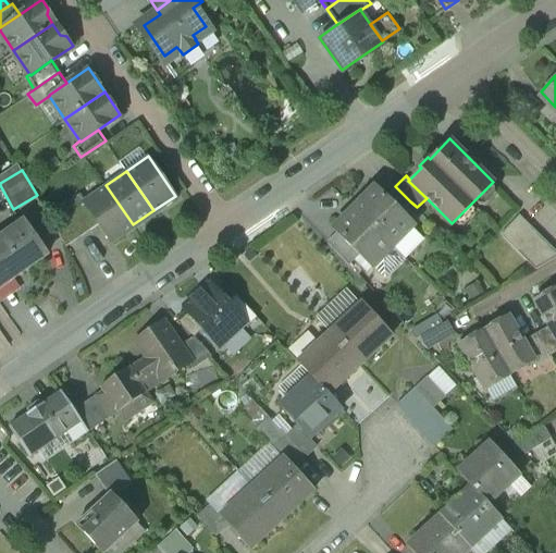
[(395,186),(387,179),(379,187),(402,210),(410,201),(395,186)]
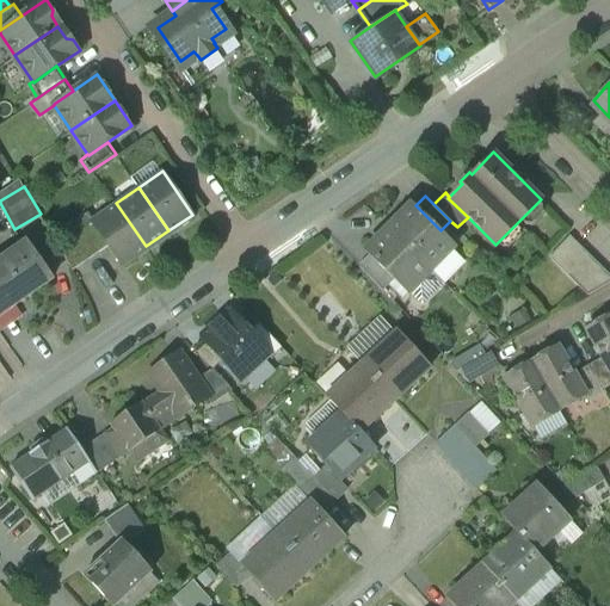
[(416,205),(412,202),(389,226),(431,267),(444,279),(458,266),(461,261),(461,257),(458,253),(453,246),(454,245),(441,230),(416,205)]
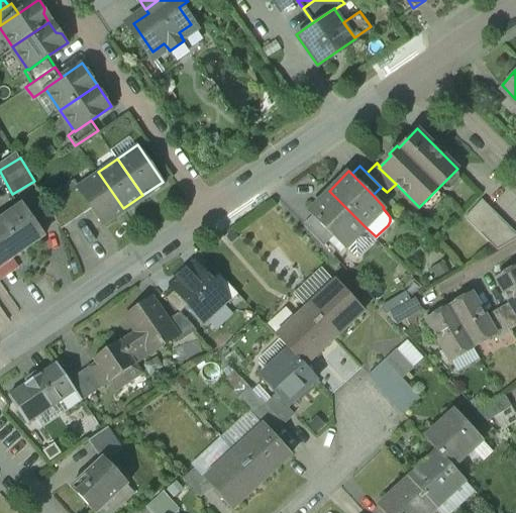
[(123,208),(98,172),(80,185),(79,186),(92,206),(104,222),(123,208)]
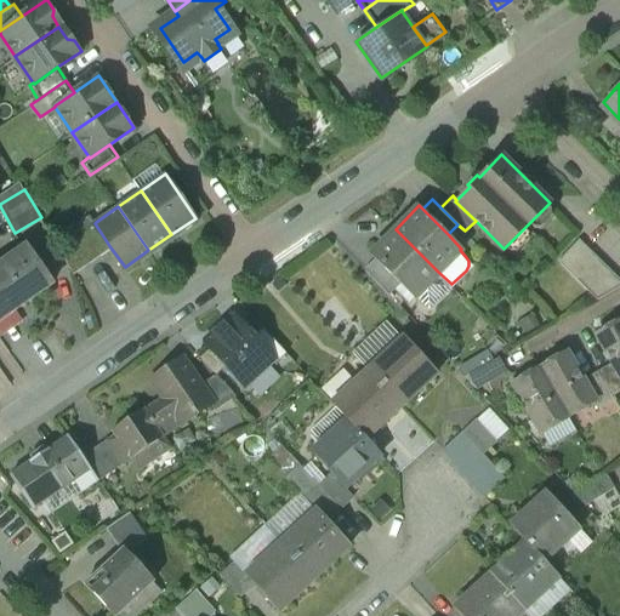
[(111,247),(95,223),(96,222),(90,215),(77,223),(81,232),(98,255),(111,247)]
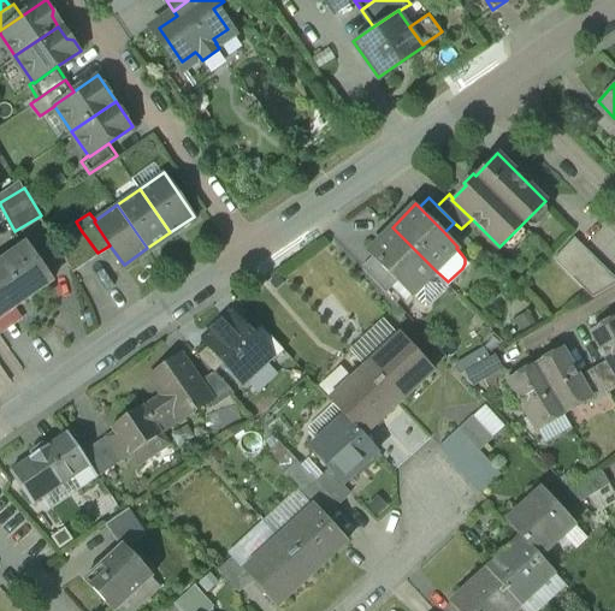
[(435,270),(392,227),(368,250),(397,279),(412,292),(435,270)]
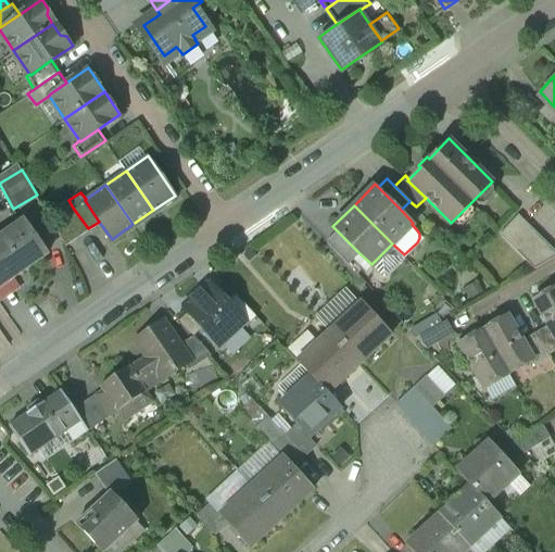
[(88,228),(73,208),(63,214),(77,236),(88,228)]
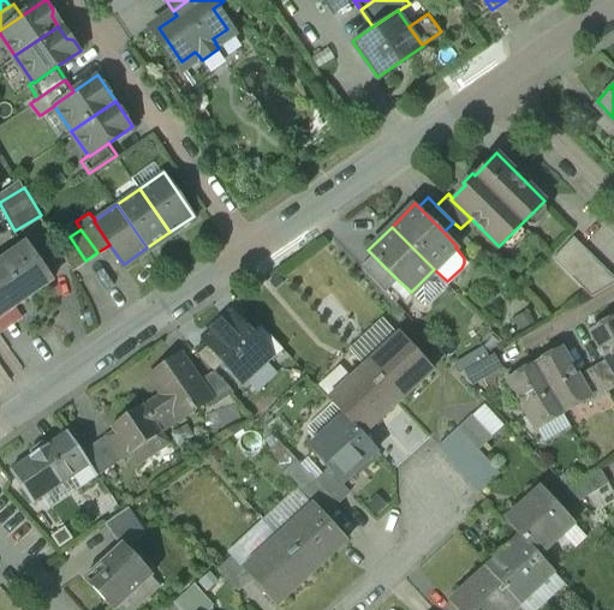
[(613,274),(573,234),(553,256),(591,294),(613,281),(613,274)]
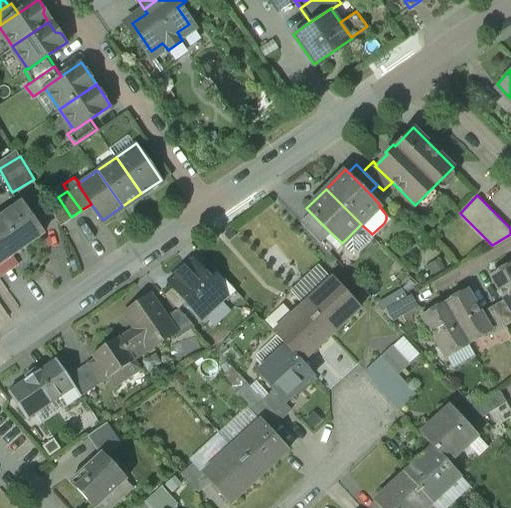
[(58,197),(49,204),(61,224),(71,217),(58,197)]
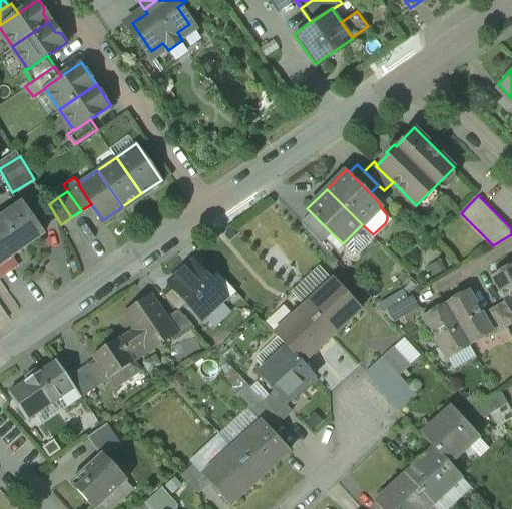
[(23,201),(0,216),(0,261),(44,230),(23,201)]
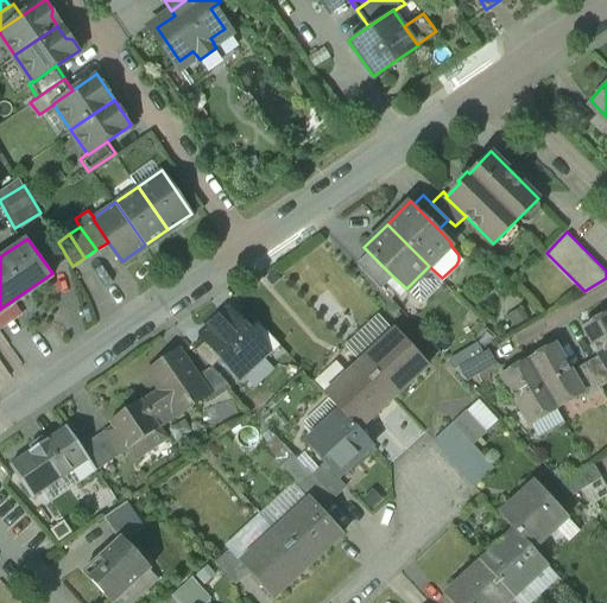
[(392,275),(367,251),(358,261),(381,286),(392,275)]
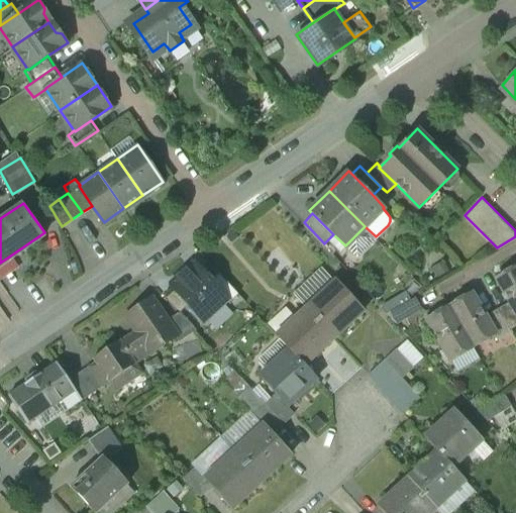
[(208,277),(196,264),(192,264),(174,281),(173,285),(189,302),(192,305),(192,308),(198,315),(201,315),(204,318),(226,298),(226,297),(208,277)]
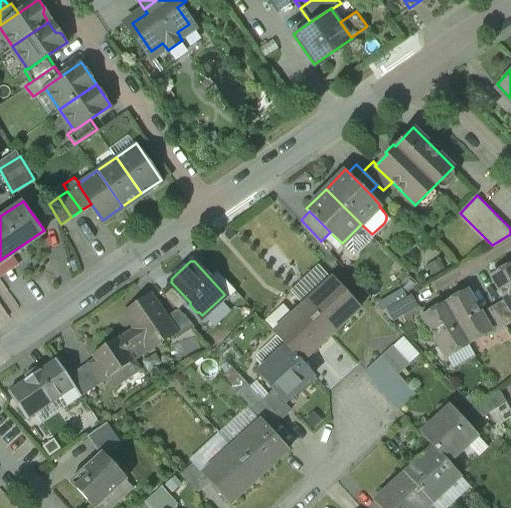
[(510,262),(491,274),(505,297),(510,307),(510,262)]
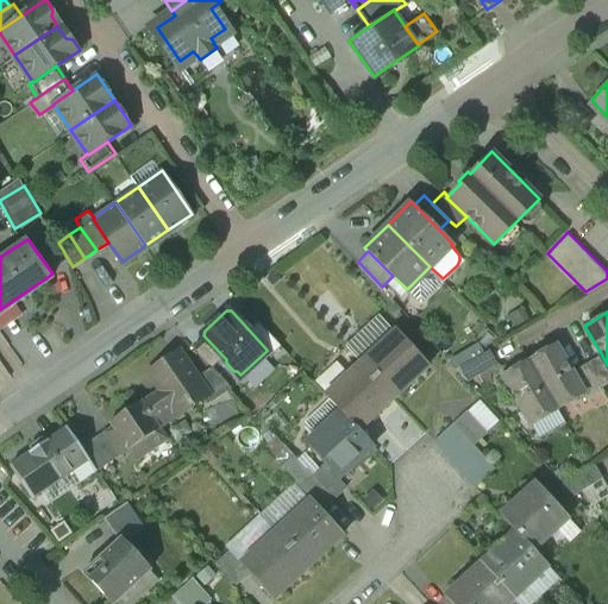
[(281,344),(256,316),(245,326),(267,350),(267,351),(269,354),(281,344)]
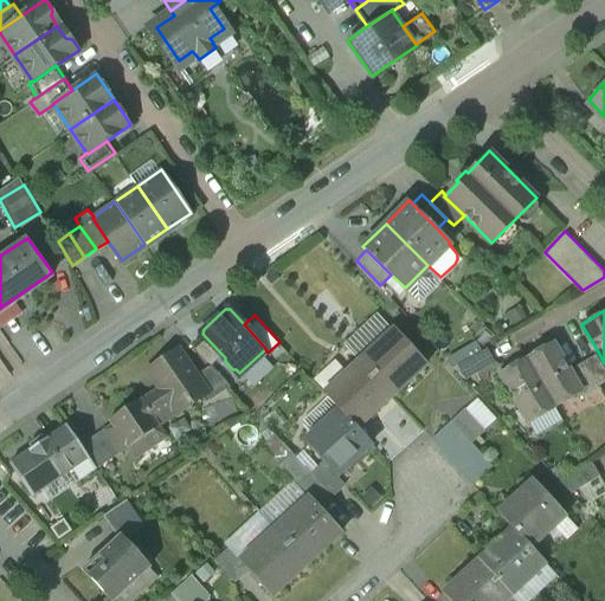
[(394,327),(360,359),(392,394),(426,361),(394,327)]
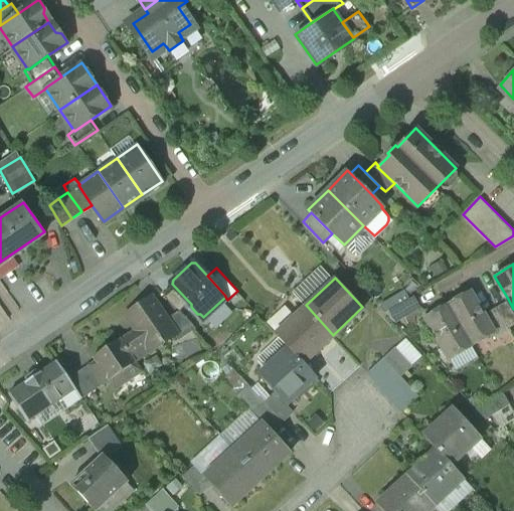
[(188,301),(172,284),(163,292),(179,309),(188,301)]
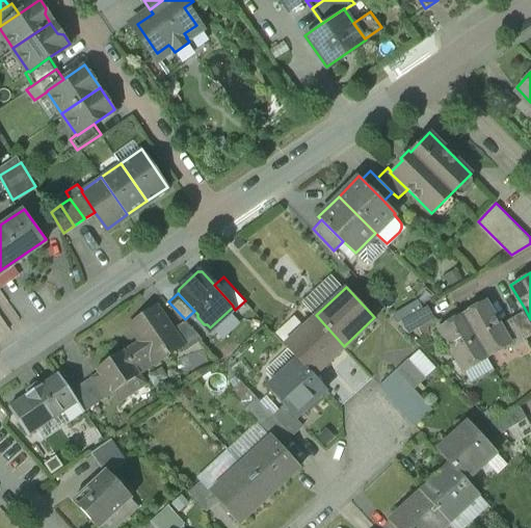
[(485,299),(462,313),(487,355),(510,343),(510,342),(500,323),(485,299)]
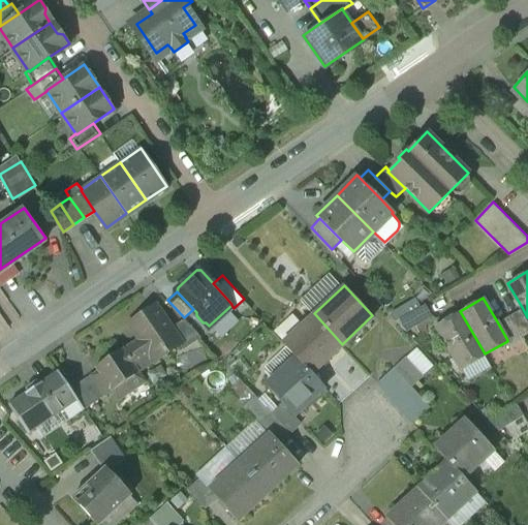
[(426,302),(397,318),(406,330),(433,314),(426,302)]
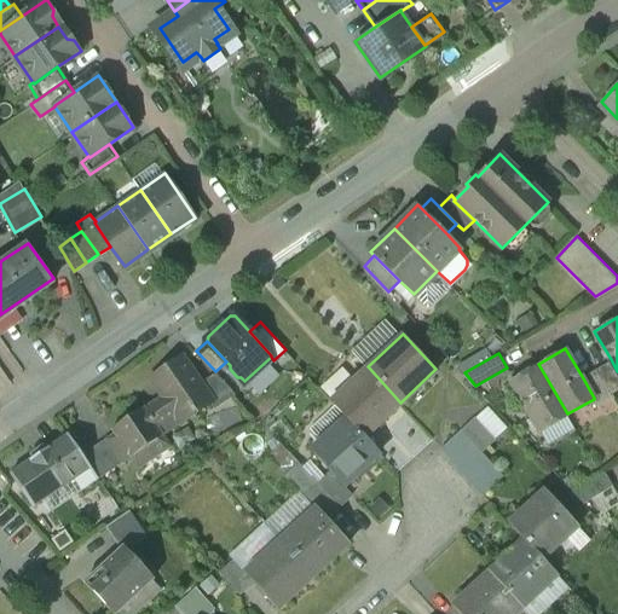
[(182,355),(152,375),(163,393),(183,420),(211,400),(212,400),(200,383),(182,355)]
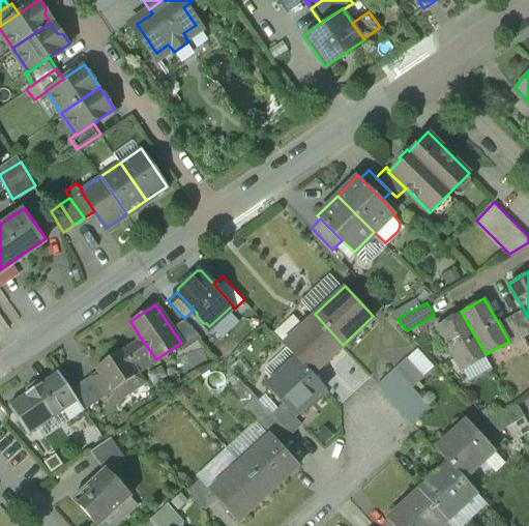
[(528,318),(523,308),(510,315),(523,337),(528,332),(528,318)]
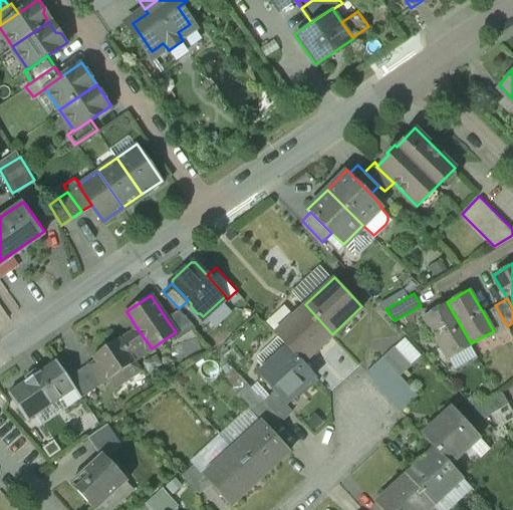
[(471,343),(447,302),(424,315),(449,356),(471,343)]
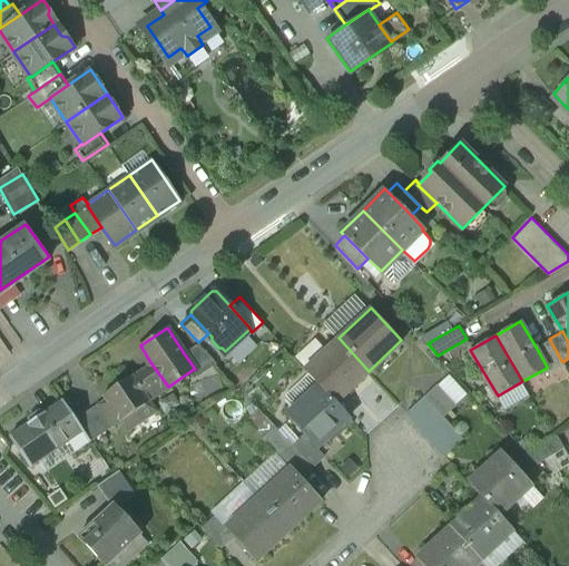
[(369,371),(339,338),(305,369),(320,383),(335,401),(369,371)]
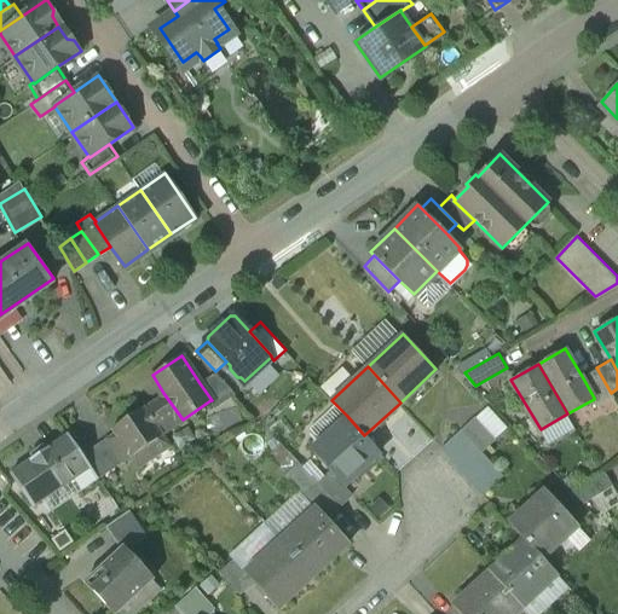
[(611,393),(596,368),(582,376),(594,398),(594,399),(598,406),(613,397),(611,393)]
